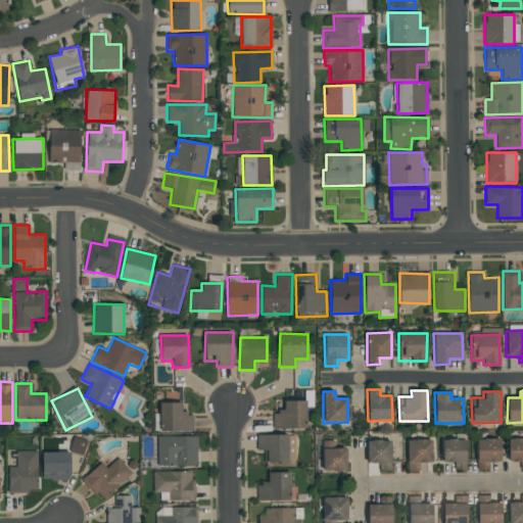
[(306,399),(284,400),(284,412),(273,412),(274,429),(306,428),(306,399)]
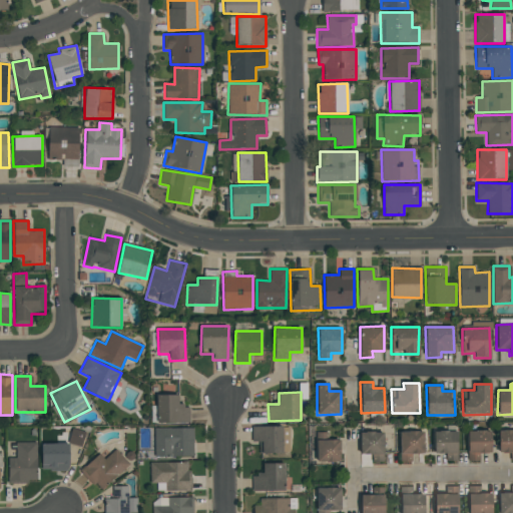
[(156,423),(189,423),(189,406),(178,406),(178,394),(156,394),(156,423)]
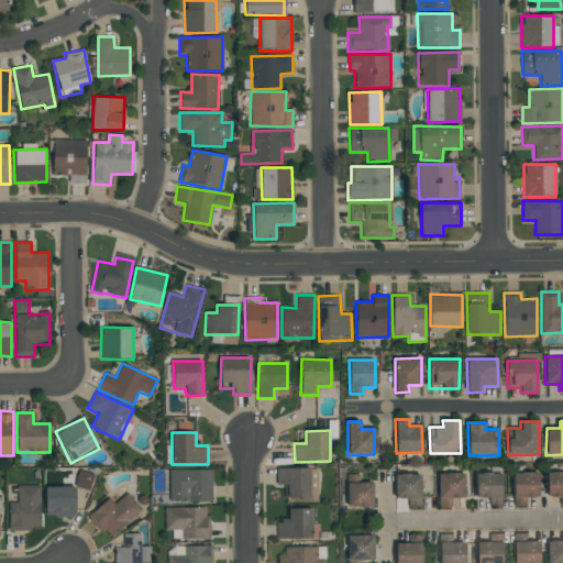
[(284,484),(285,498),(310,497),(309,467),(276,467),(276,485),(284,484)]
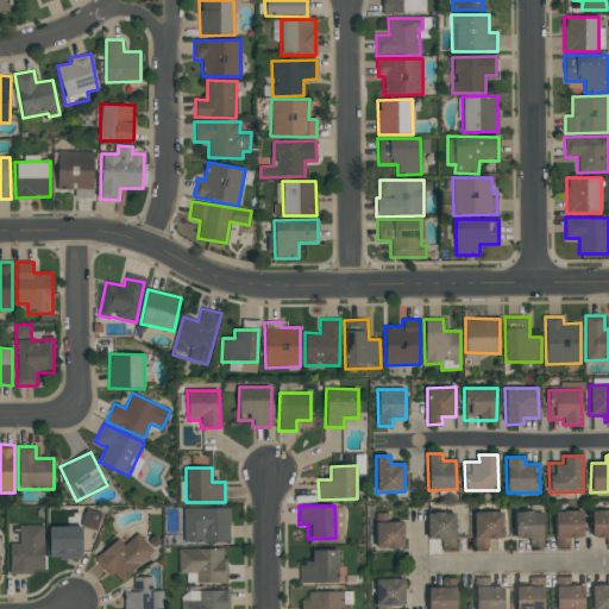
[(230,508),(183,508),(183,542),(230,542),(230,508)]
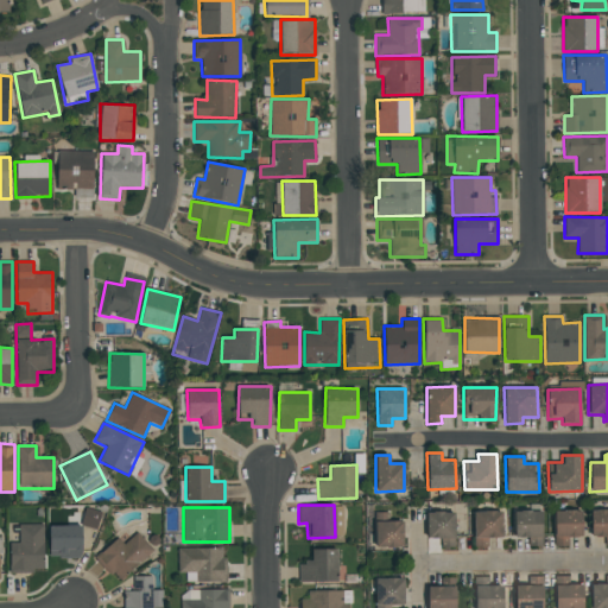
[(474,549),(488,548),(488,538),(502,538),(501,510),(473,511),(474,549)]
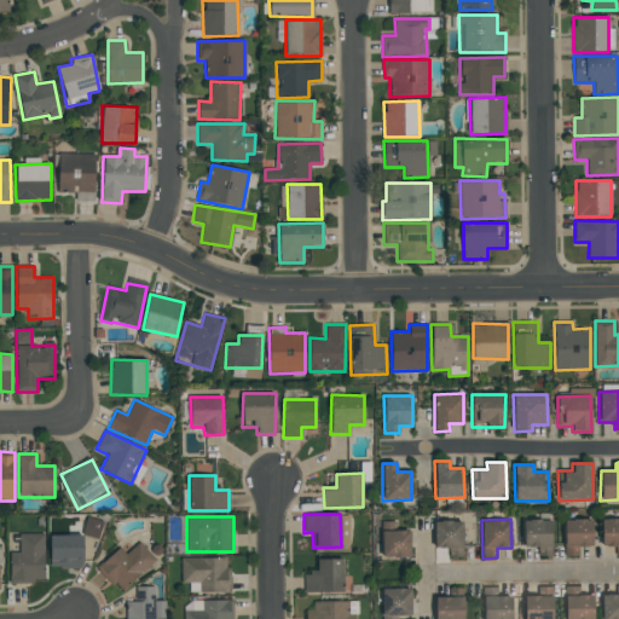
[(551,519),(524,520),(524,548),(538,548),(538,556),(551,556),(551,519)]
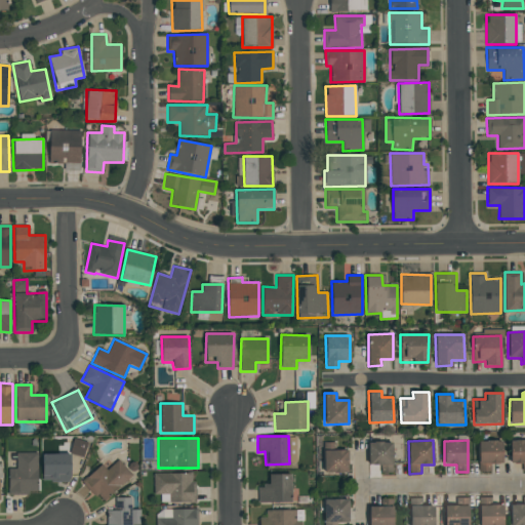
[(522,463),(522,472),(524,472),(524,440),(510,441),(511,463),(522,463)]
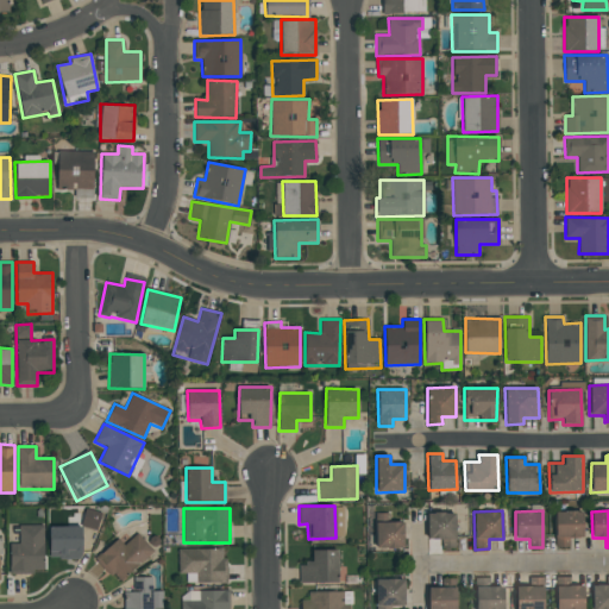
[(554,512),(556,547),(570,547),(569,539),(583,538),(582,512),(554,512)]
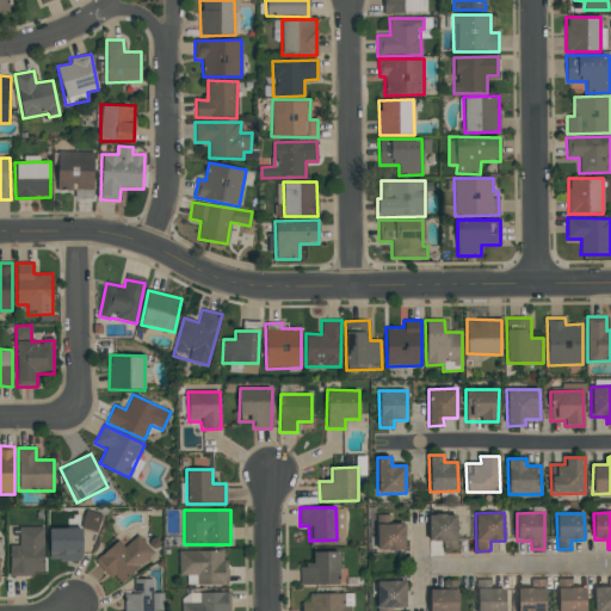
[(392,514),(377,514),(376,553),(405,553),(406,523),(392,523),(392,514)]
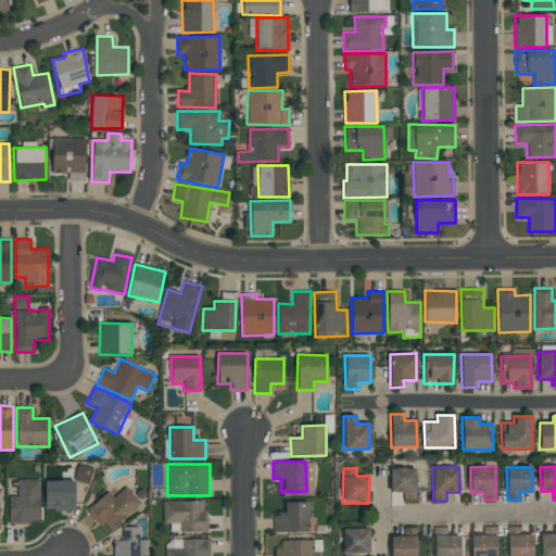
[(415,468),(390,469),(391,492),(403,492),(404,503),(416,503),(415,468)]
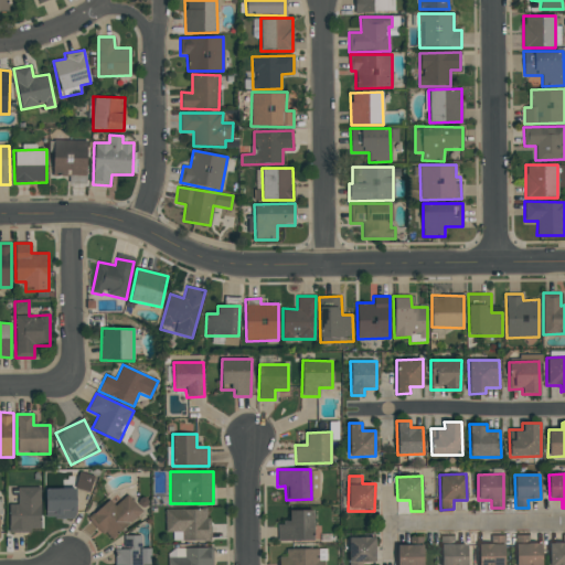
[(9,504),(9,532),(41,531),(40,487),(18,488),(18,504),(9,504)]
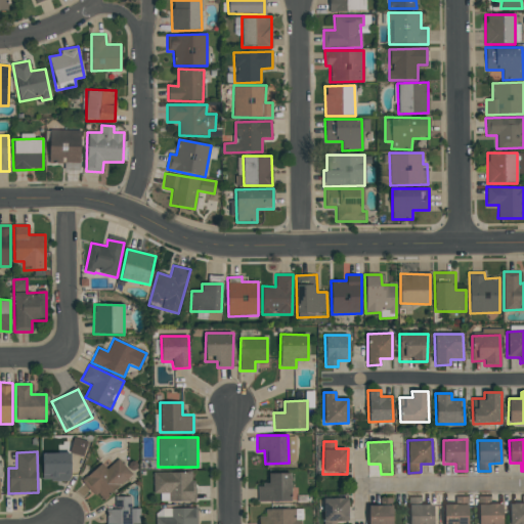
[(42,480),(70,481),(71,452),(42,452),(42,480)]
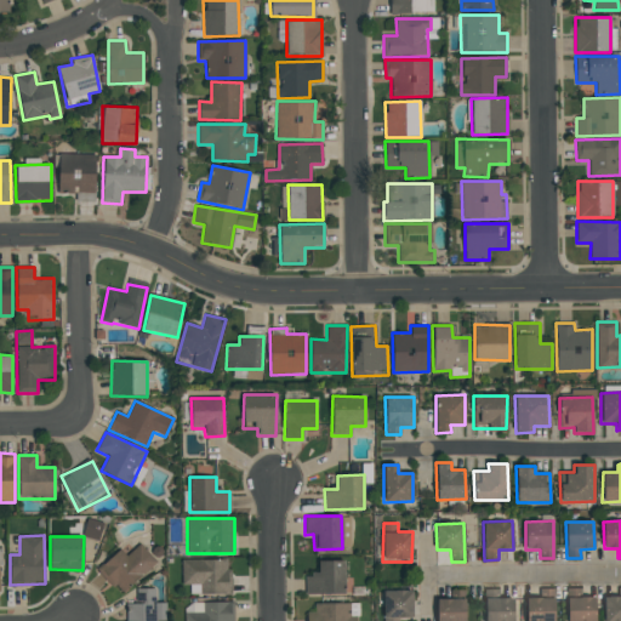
[(126,557),(119,548),(97,570),(121,594),(157,562),(140,543),(126,557)]
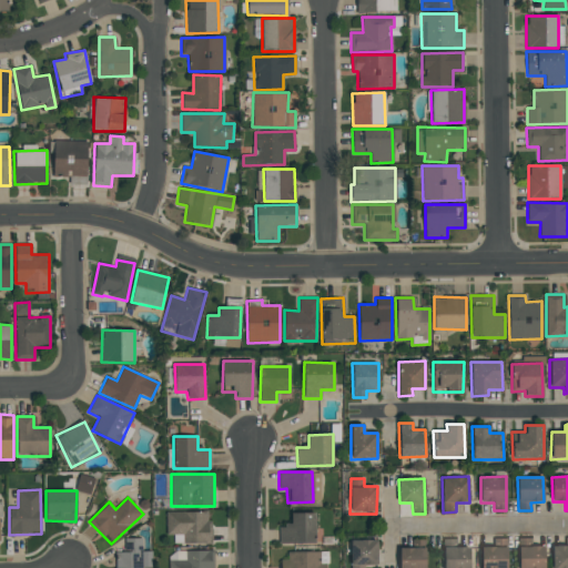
[(211,544),(211,511),(165,513),(166,535),(174,535),(174,544),(211,544)]
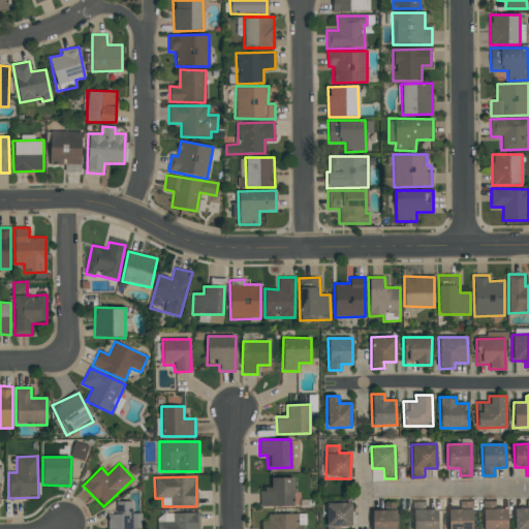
[(293,477),(272,477),(271,489),(260,489),(260,506),(293,506),(293,477)]
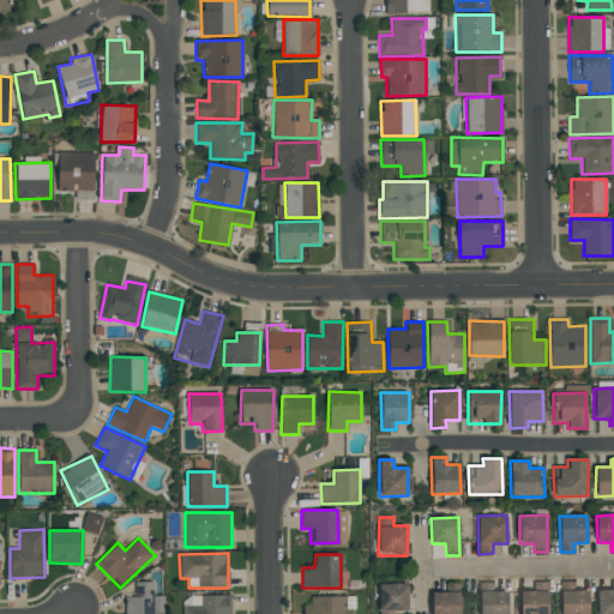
[(152,613),(154,613),(164,613),(164,596),(154,596),(154,582),(136,583),(136,597),(125,597),(125,613),(152,613)]
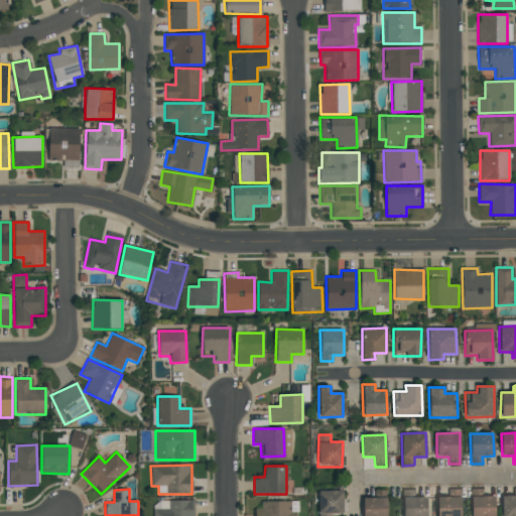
[(436,515),(460,515),(460,489),(448,489),(448,497),(436,497),(436,515)]
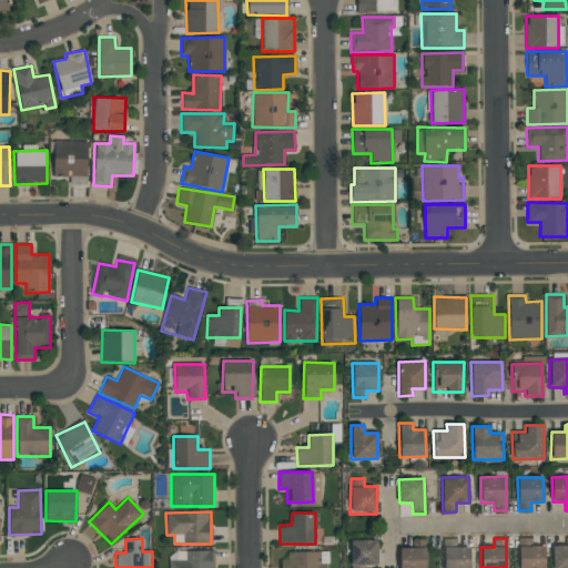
[(544,567),(545,546),(531,546),(531,538),(519,538),(517,567),(544,567)]
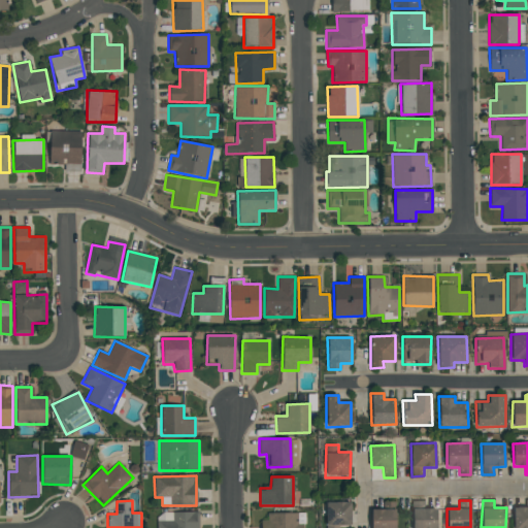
[(326,525),(351,526),(352,502),(327,501),(326,525)]
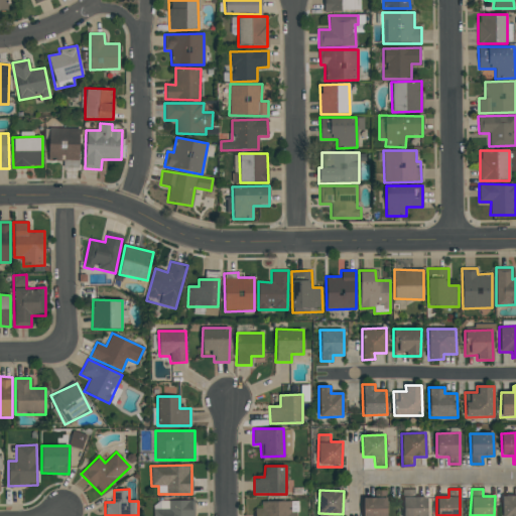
[(385,515),(386,490),(374,490),(374,498),(363,497),(362,515),(385,515)]
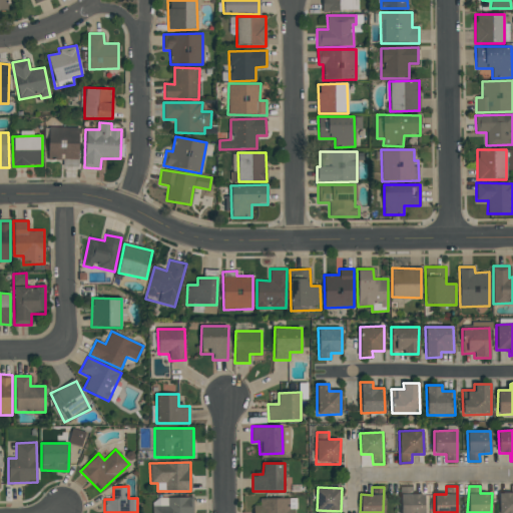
[(400,512),(424,512),(425,494),(412,494),(412,487),(401,487),(400,512)]
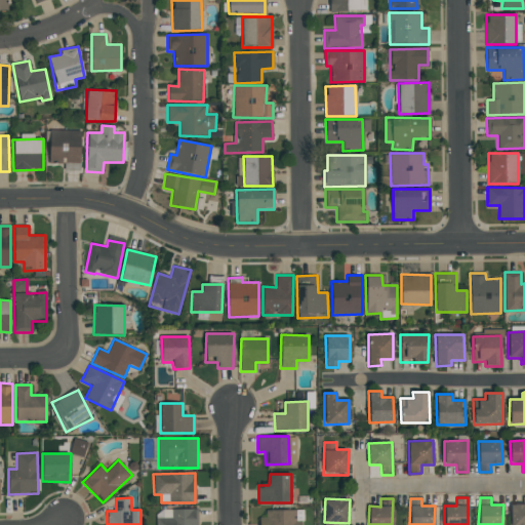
[(524,524),(524,503),(510,505),(510,524),(524,524)]
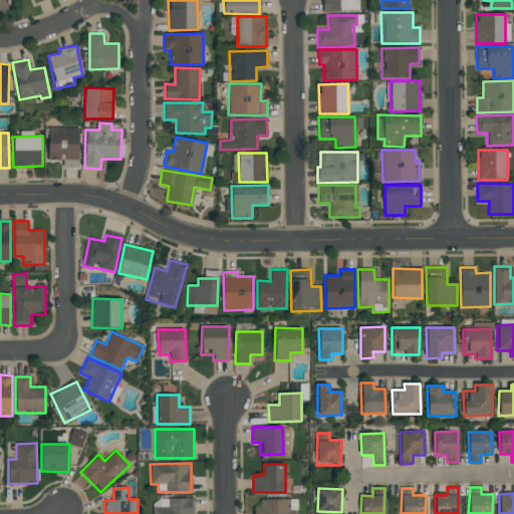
[(194,513),(194,499),(153,499),(153,513),(194,513)]
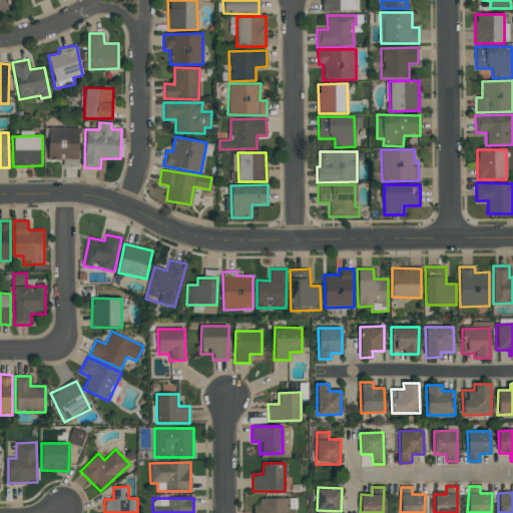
[(295,512),(295,498),(260,499),(260,508),(253,508),(252,512),(295,512)]
